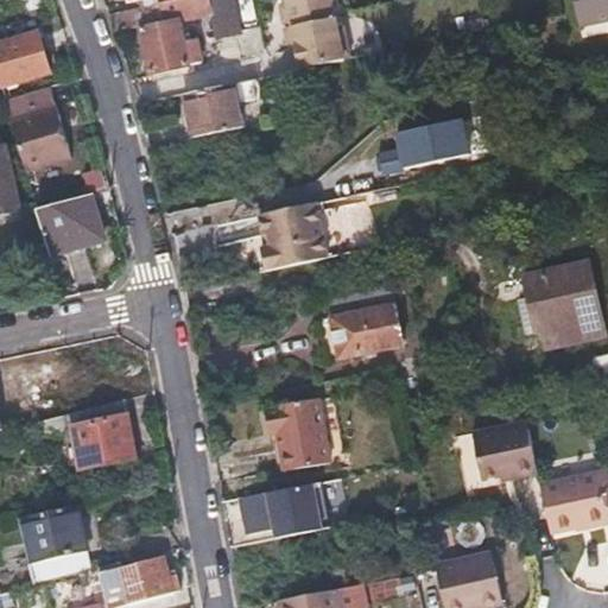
[(178,0),(157,5),(158,8),(162,21),(163,25),(139,31),(149,74),(194,63),(188,39),(176,42),(172,21),(210,13),(215,37),(233,32),(226,0),(178,0)]
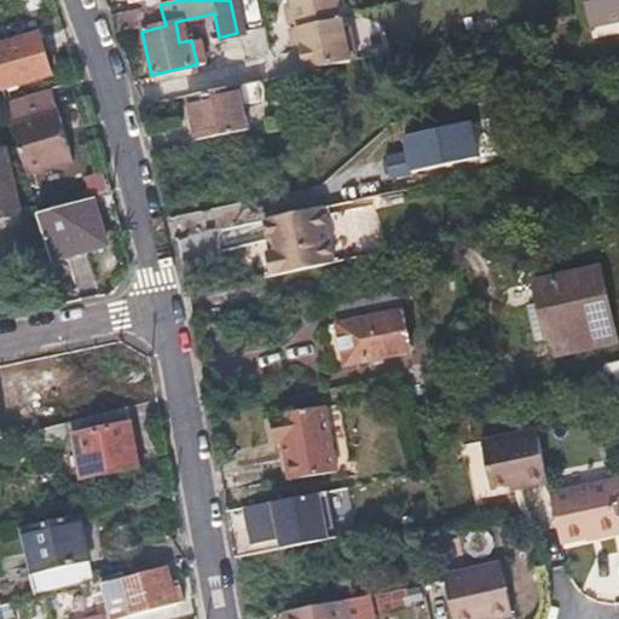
[(295,29),(304,70),(354,59),(348,30),(342,32),(335,0),(288,0),(283,7),(287,24),(295,29)]
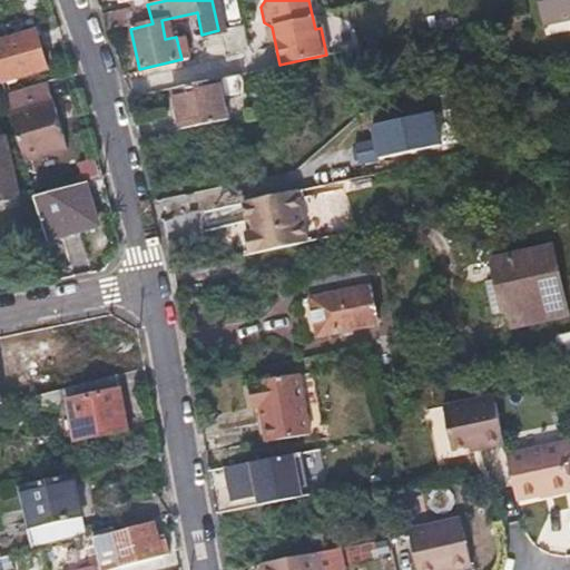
[(569,0),(538,0),(540,3),(544,2),(550,1),(554,21),(569,18),(569,0)]
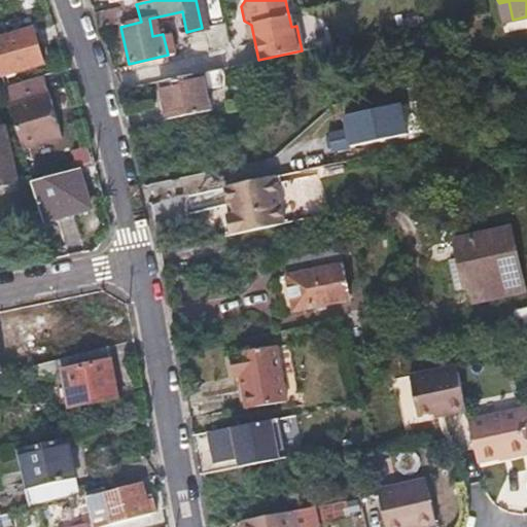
[(140,19),(137,7),(94,16),(99,29),(140,19)]
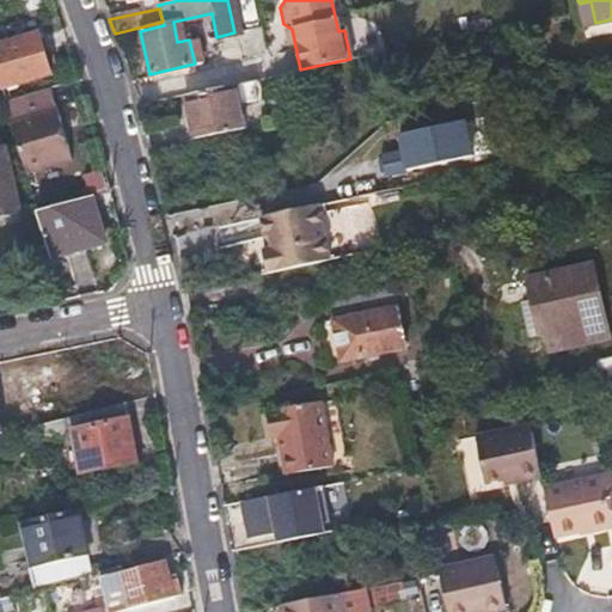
[(0,79),(4,92),(26,84),(50,77),(38,37),(0,49),(0,79)]
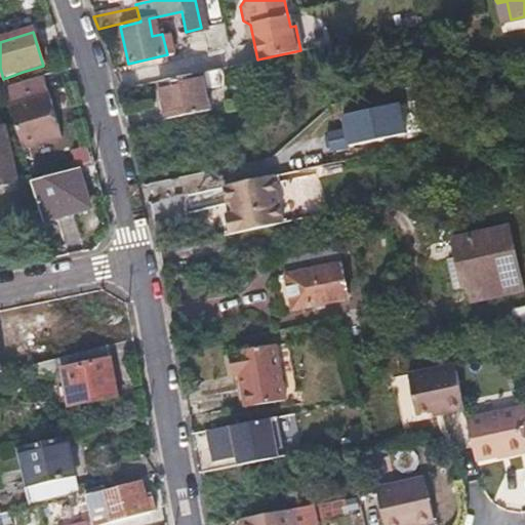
[(156,81),(161,101),(165,119),(207,110),(199,72),(156,81)]
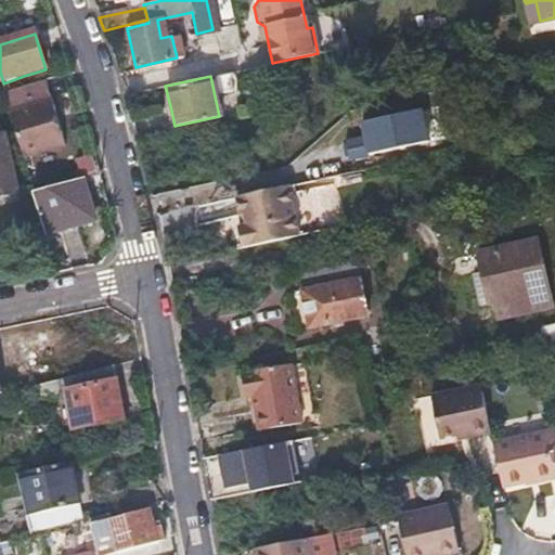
[(7,93),(15,126),(25,158),(66,145),(46,80),(7,93)]
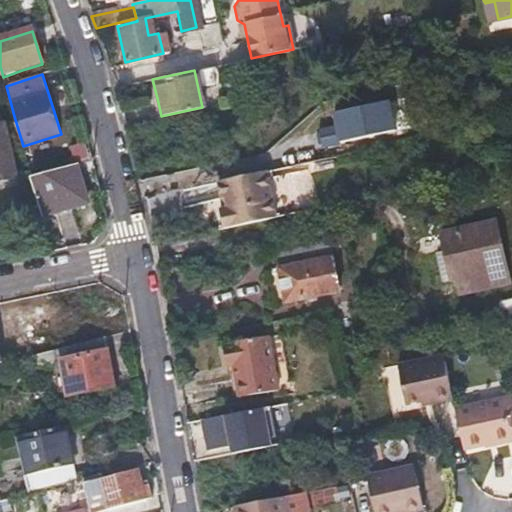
[(389,100),(331,115),(334,128),(318,132),(322,149),(397,130),(389,100)]
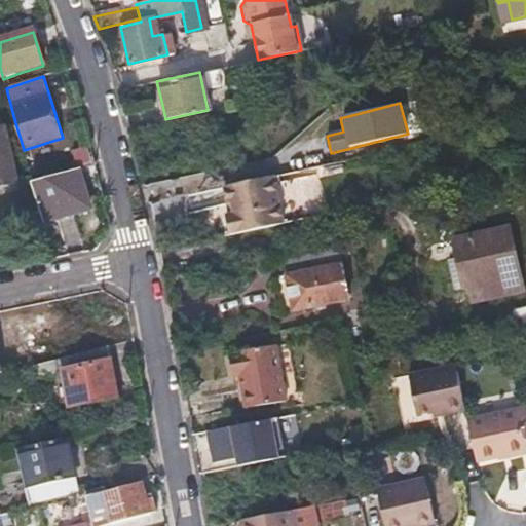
[(0,184),(16,181),(3,123),(0,124),(0,184)]
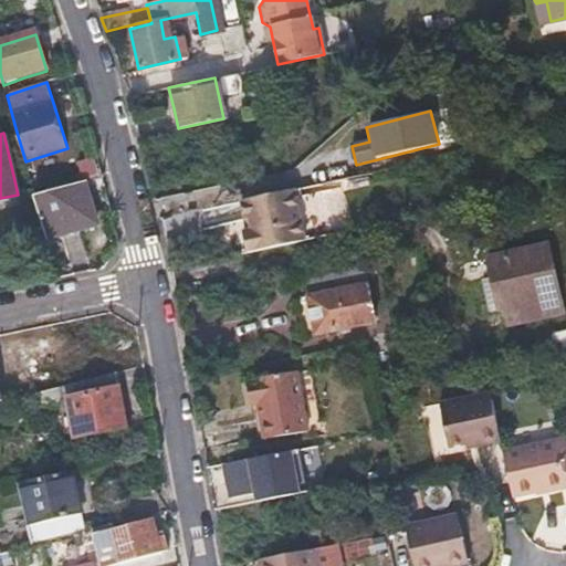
[(67,167),(74,182),(97,175),(92,158),(67,167)]
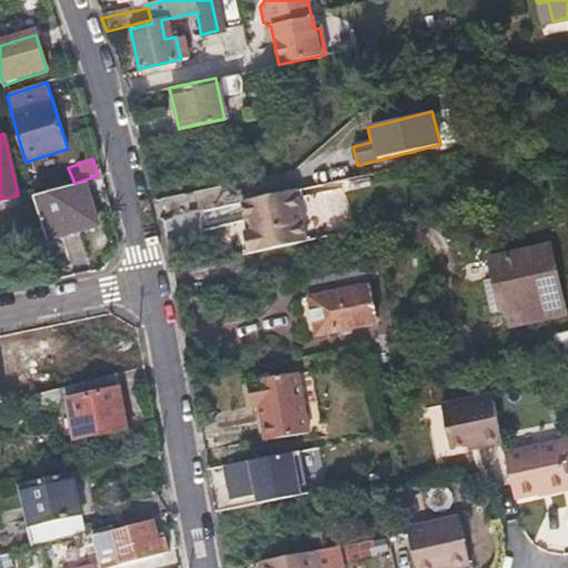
[(37,199),(42,219),(49,239),(98,224),(85,184),(37,199)]
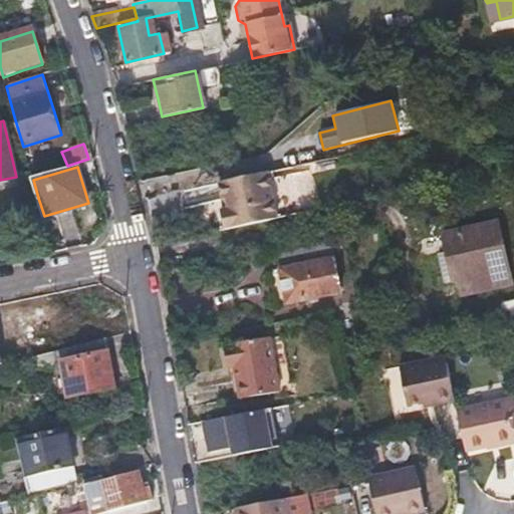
[(276,217),(266,172),(258,174),(218,183),(222,200),(225,199),(228,209),(224,210),(220,211),(224,229),(276,217)]
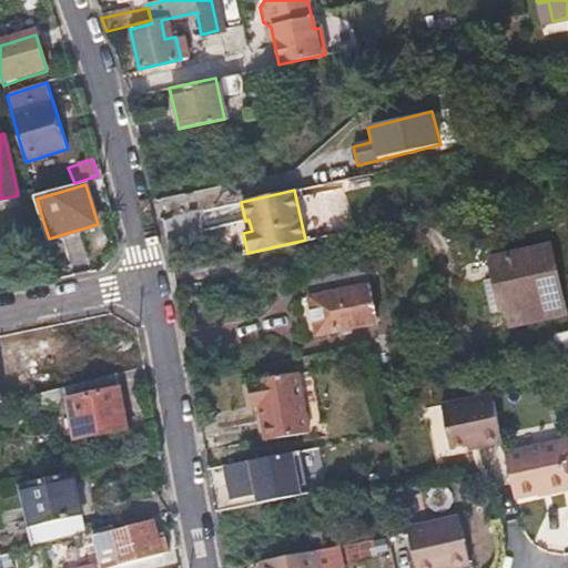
[(499,305),(503,304),(506,303),(509,320),(563,308),(548,240),(488,253),(499,305)]
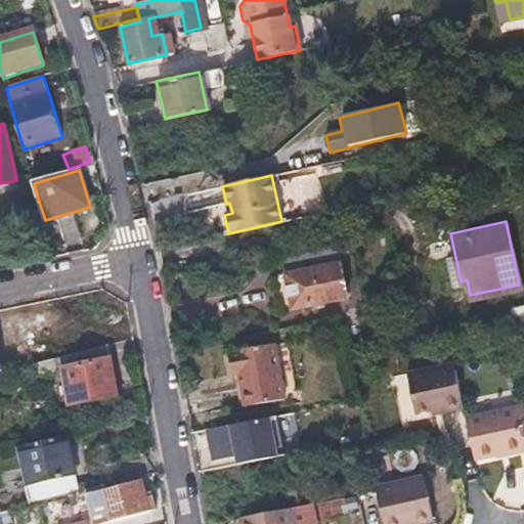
[(293,307),(347,295),(336,242),(281,254),(293,307)]
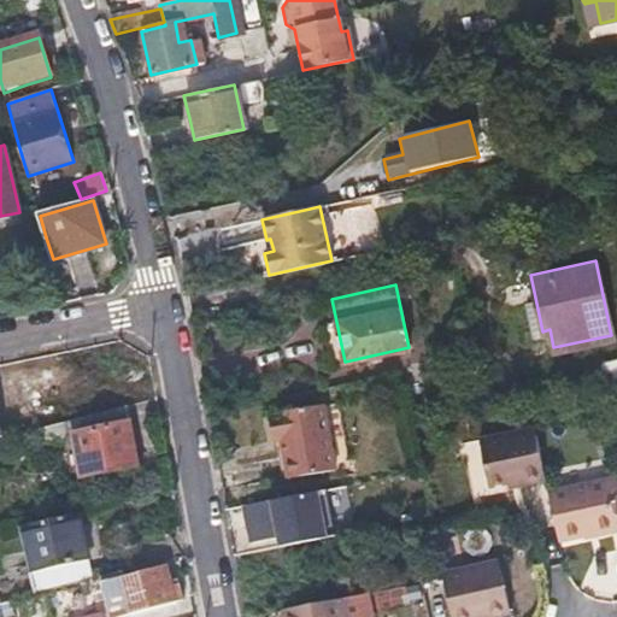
[(616,354),(601,358),(603,369),(605,380),(616,376),(616,354)]
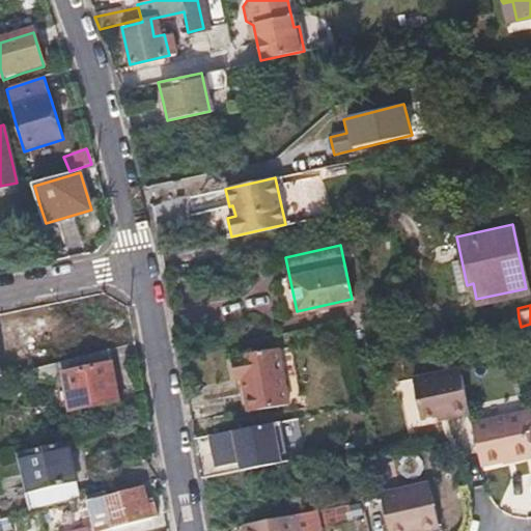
[(291,346),(278,350),(288,406),(302,402),(291,346)]
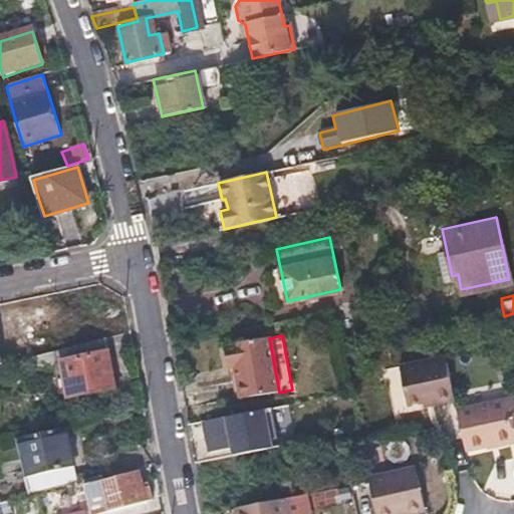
[(222,347),(224,358),(227,368),(235,366),(241,400),(279,393),(269,338),(222,347)]
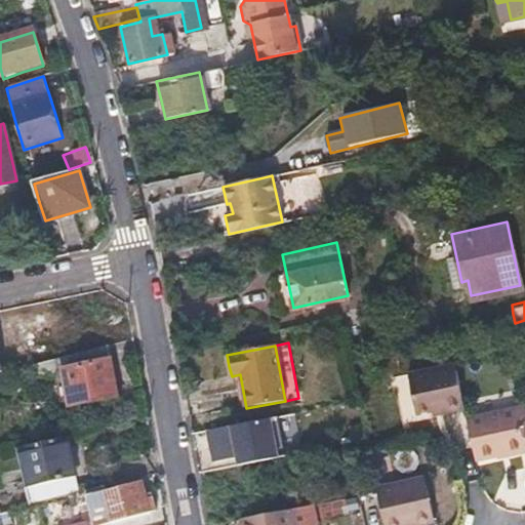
[(57,373),(59,373),(63,372),(70,407),(118,398),(110,350),(55,363),(57,373)]
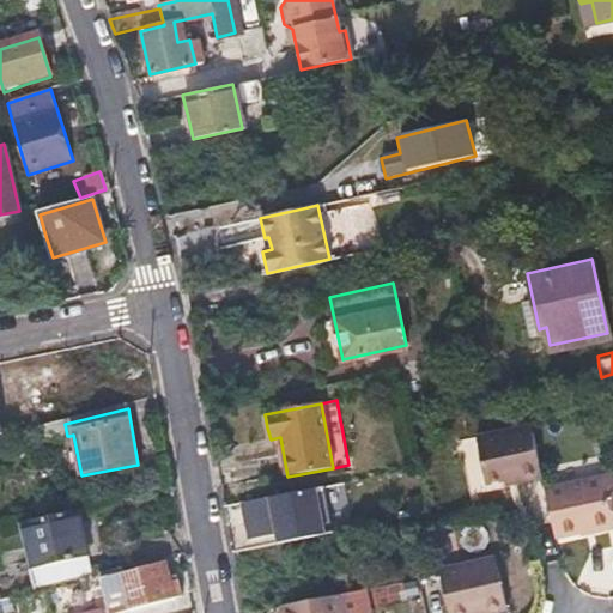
[(516,473),(517,479),(539,474),(527,422),(473,434),(481,480),(501,477),(516,473)]
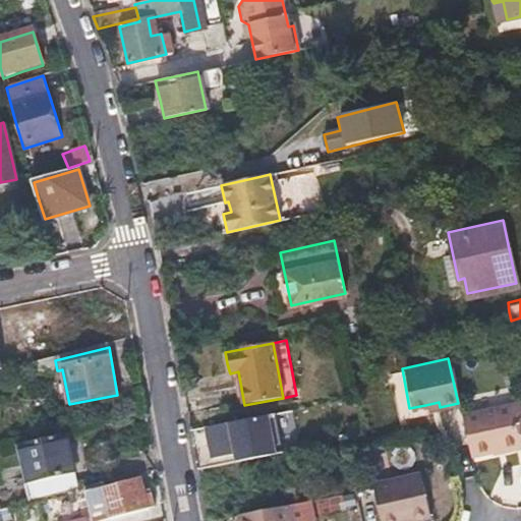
[(34,377),(57,370),(55,360),(32,366),(34,377)]
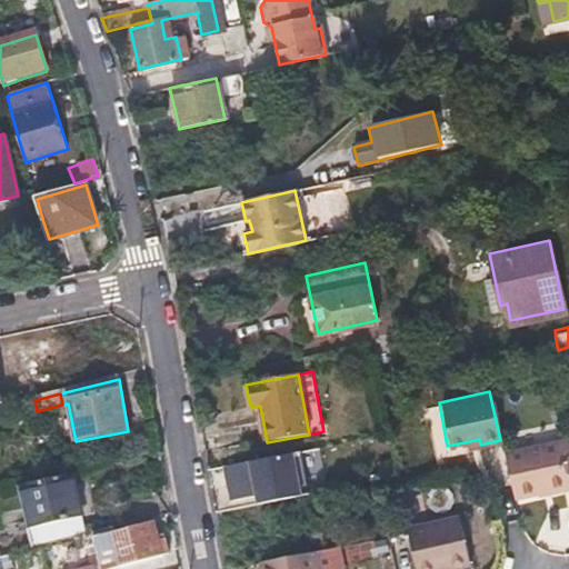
[(258,443),(267,442),(260,406),(251,408),(258,443)]
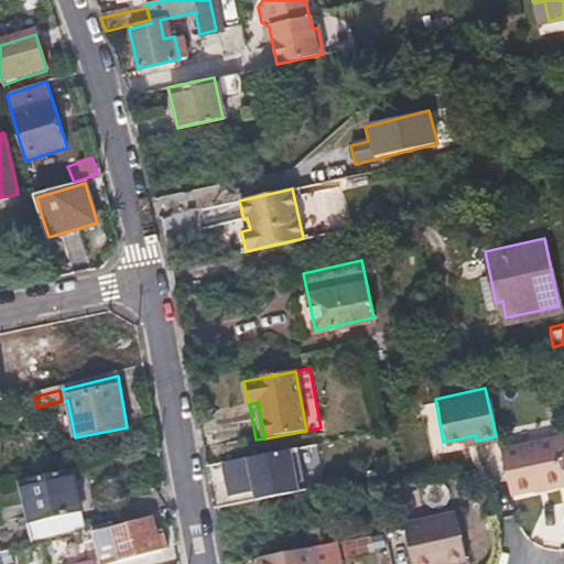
[(563,481),(563,432),(498,447),(509,494),(563,481)]
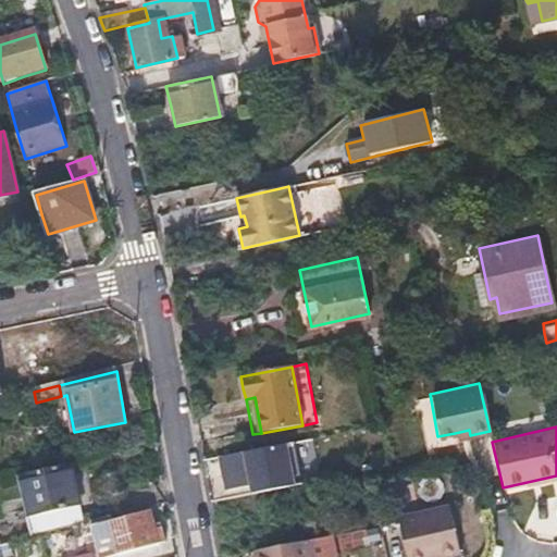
[(470,435),(469,430),(455,433),(456,438),(470,435)]
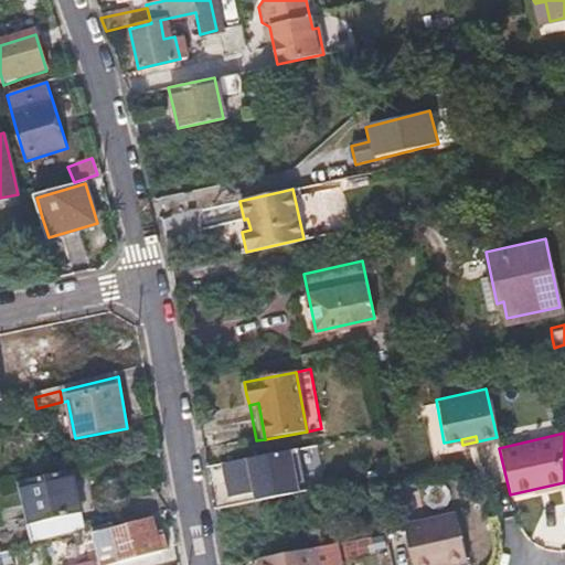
[(309,465),(306,448),(289,451),(292,469),(309,465)]
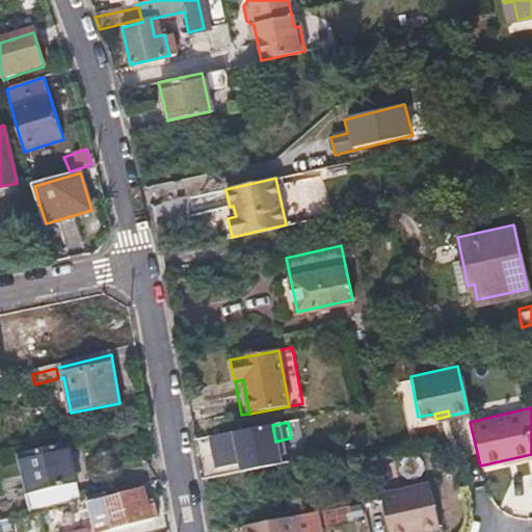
[(238,463),(237,455),(235,446),(239,445),(240,448),(275,442),(272,425),(208,437),(214,468),(238,463)]
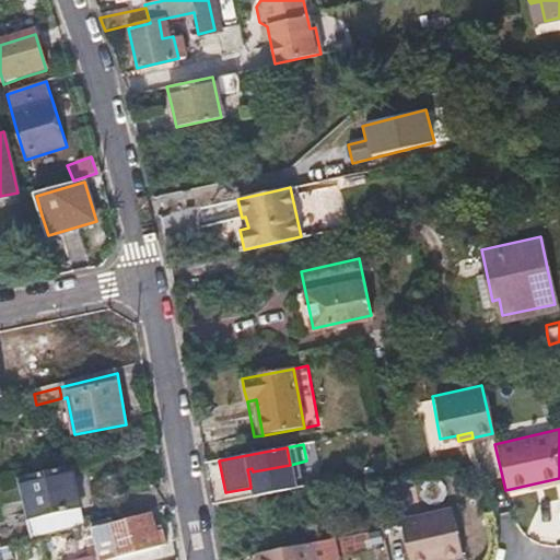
[(19,481),(34,541),(86,527),(72,469),(19,481)]
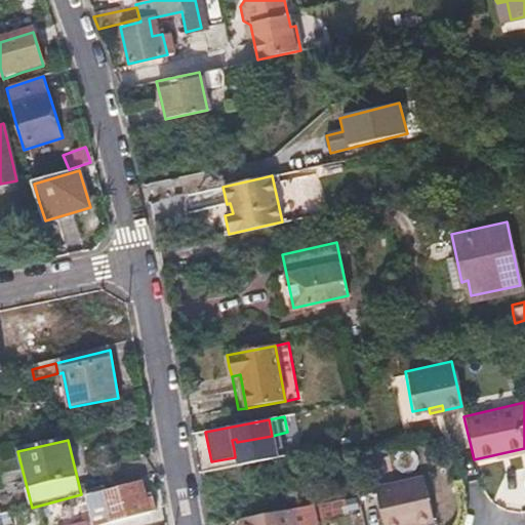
[(420,476),(375,486),(376,491),(382,524),(414,524),(431,522),(420,476)]
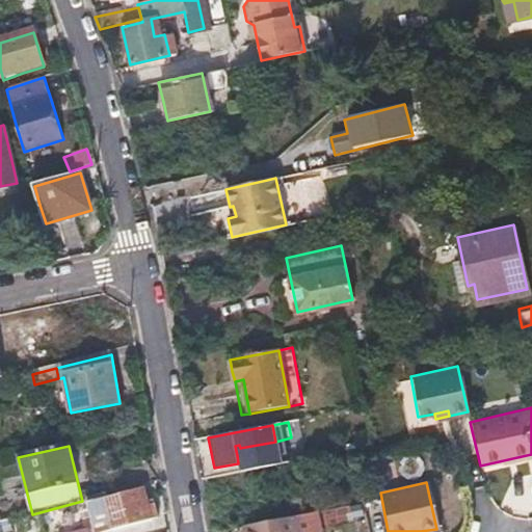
[(155,531),(145,491),(107,502),(113,528),(105,531),(155,531)]
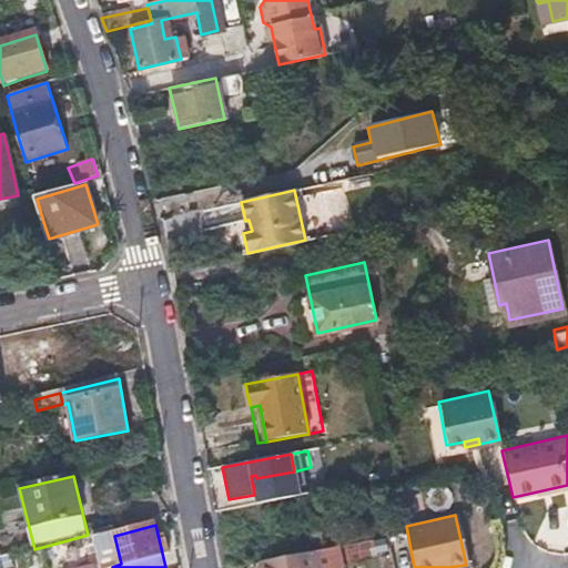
[(314,567),(311,550),(257,561),(259,567),(314,567)]
